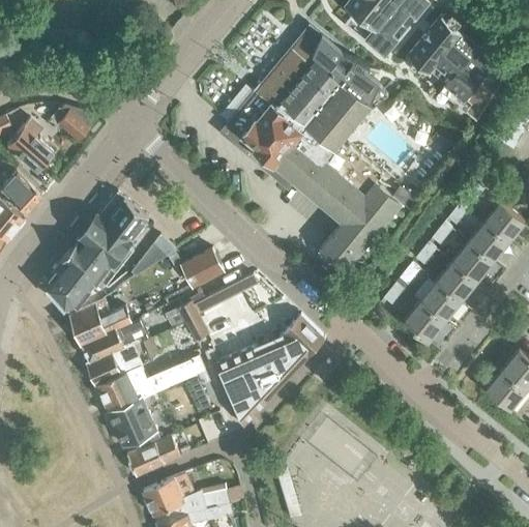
[(349,0),(346,4),(376,29),(365,40),(385,57),(398,41),(391,35),(410,13),(416,19),(429,3),(424,0),(349,0)]
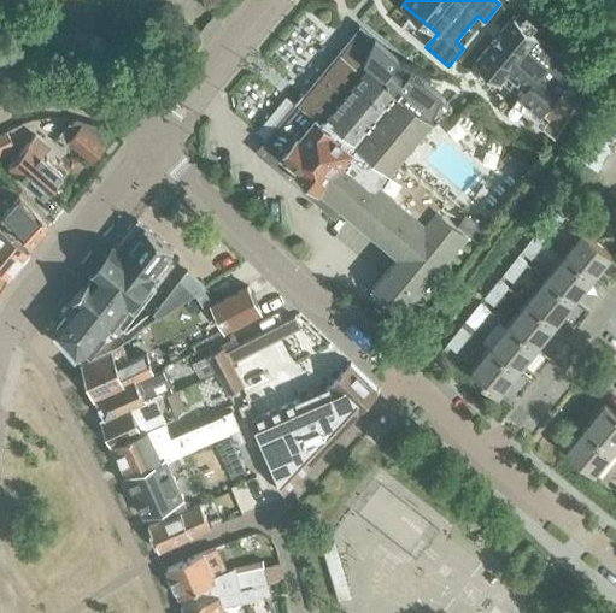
[(496,42),(476,64),(500,83),(509,74),(527,89),(521,99),(541,116),(579,70),(558,52),(550,63),(531,47),(539,37),(515,18),(502,35),(512,45),(506,51),(496,42)]
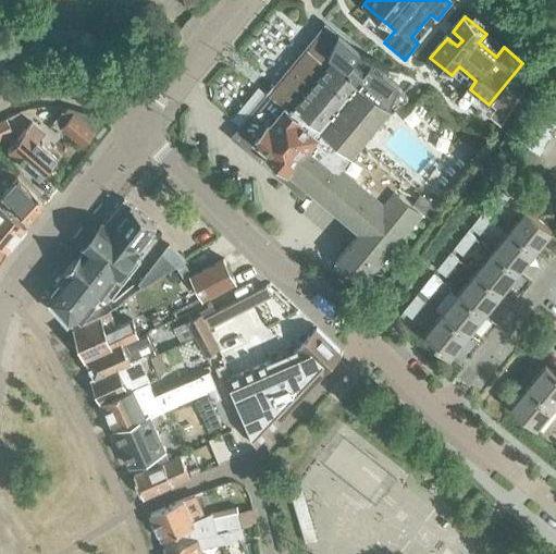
[(380,122),(398,99),(343,54),(335,63),(334,62),(323,74),(291,113),(285,109),(284,110),(274,102),(263,102),(246,124),(247,134),(256,140),(254,142),(270,155),(268,157),(360,234),(338,260),(365,282),(422,213),(396,192),(385,205),(342,168),(380,122)]
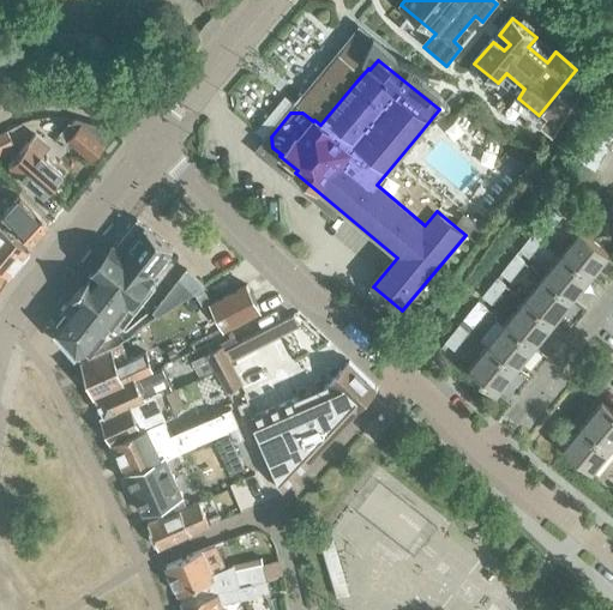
[(612,100),(608,97),(601,109),(612,115),(612,100)]
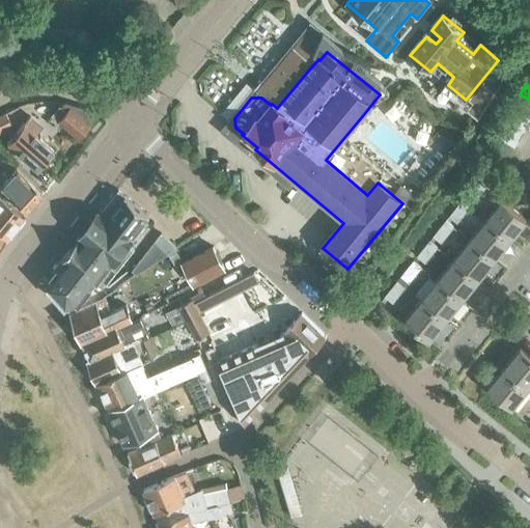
[(529,100),(520,94),(513,105),(529,114),(529,100)]
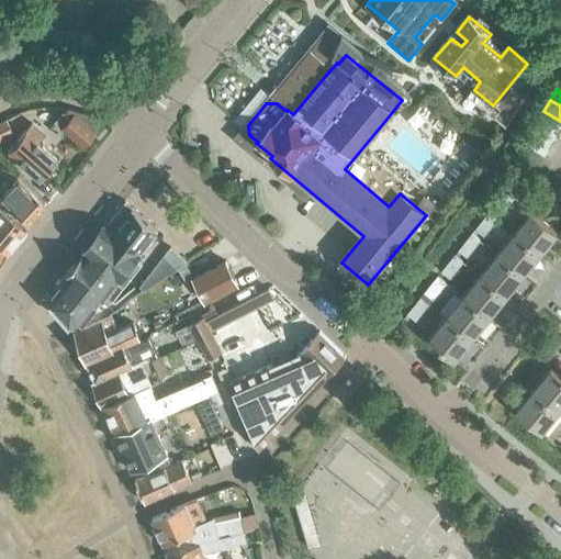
[(559,137),(560,134),(560,121),(543,111),(536,123),(559,137)]
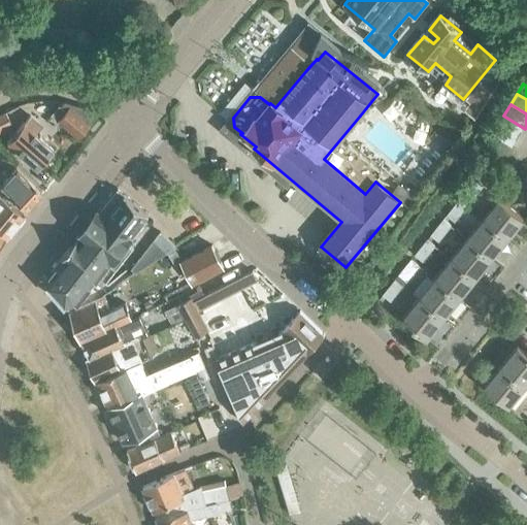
[(57,124),(76,139),(88,126),(68,109),(57,124)]
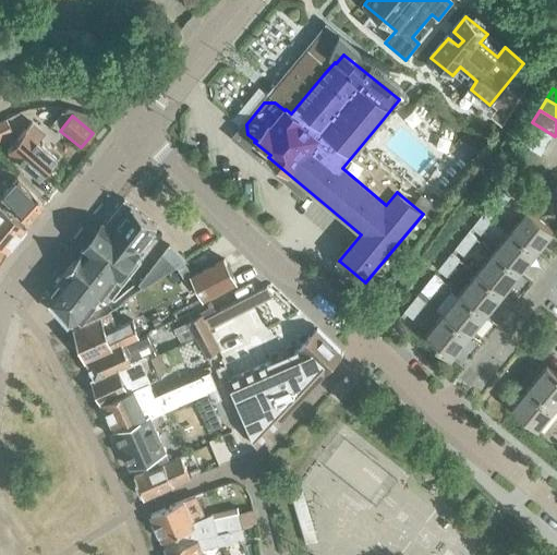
[(0,123),(0,140),(11,135),(4,121),(0,123)]
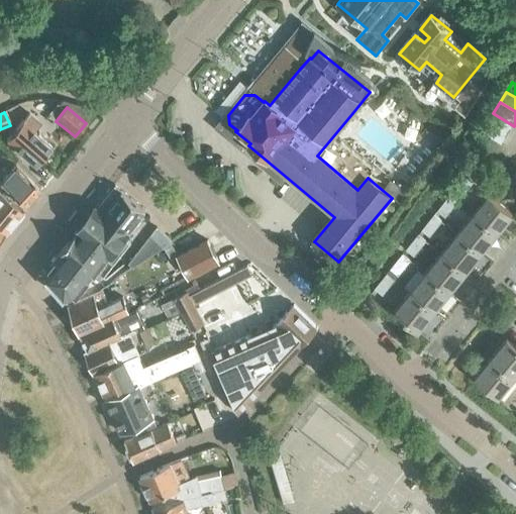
[(508,135),(514,126),(493,113),(487,123),(508,135)]
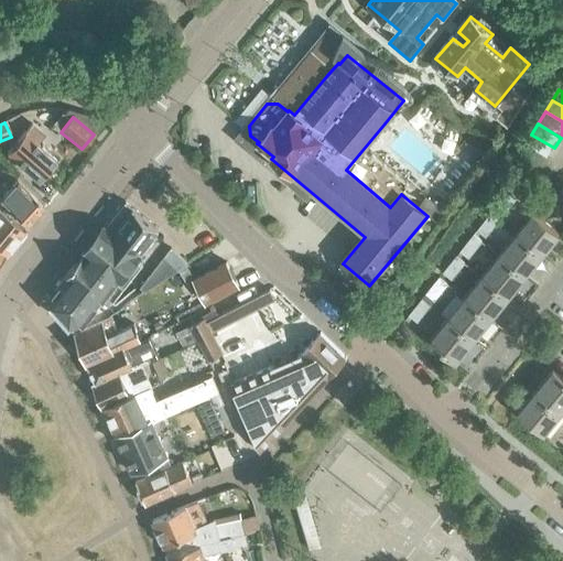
[(24,181),(33,189),(55,163),(34,146),(40,140),(29,131),(7,157),(29,175),(24,181)]
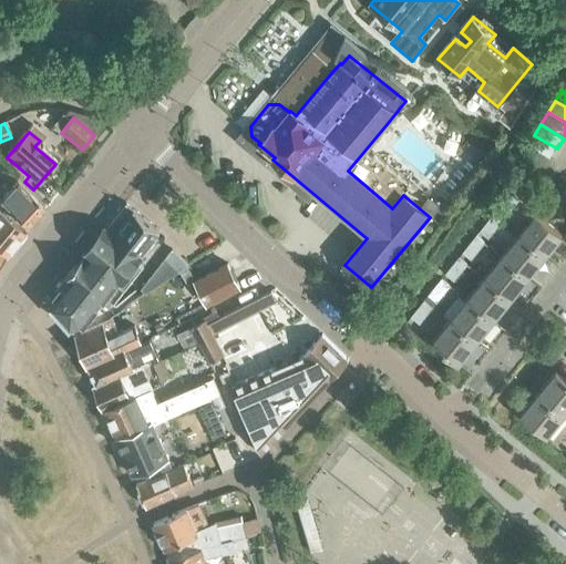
[(549,161),(557,149),(534,135),(527,146),(549,161)]
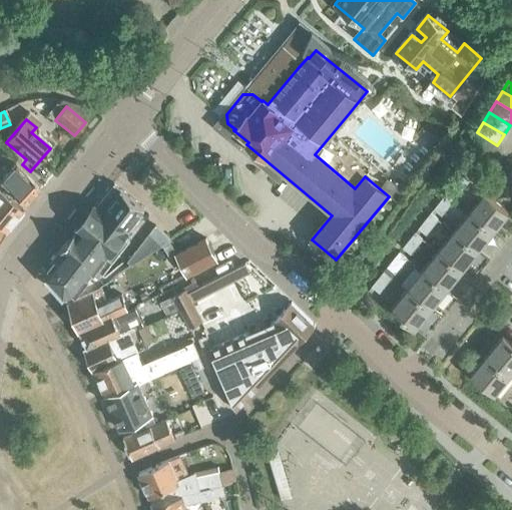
[(3,188),(24,208),(39,191),(19,171),(3,188)]
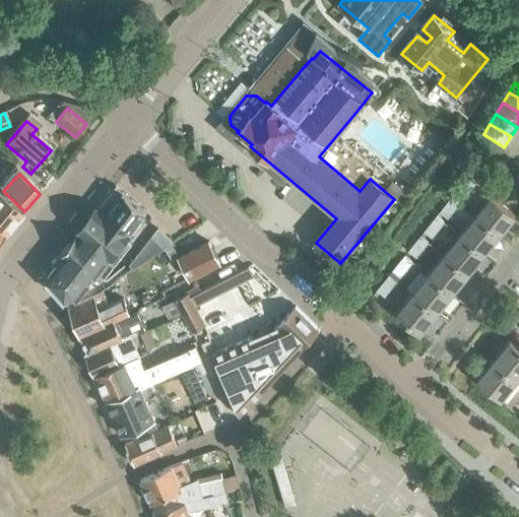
[(456,194),(464,200),(477,185),(468,178),(456,194)]
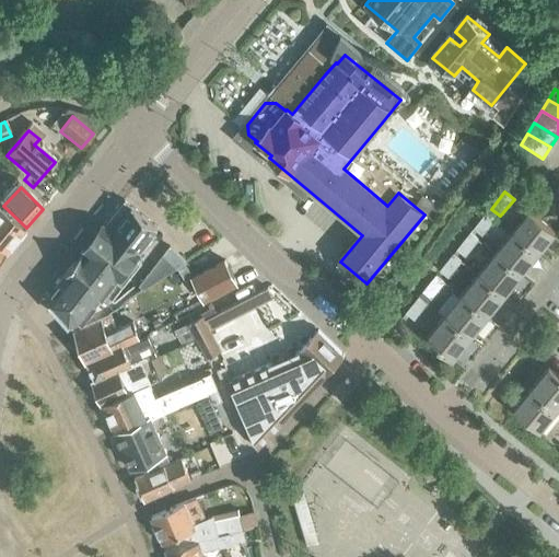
[(0,251),(4,255),(23,231),(0,211),(0,251)]
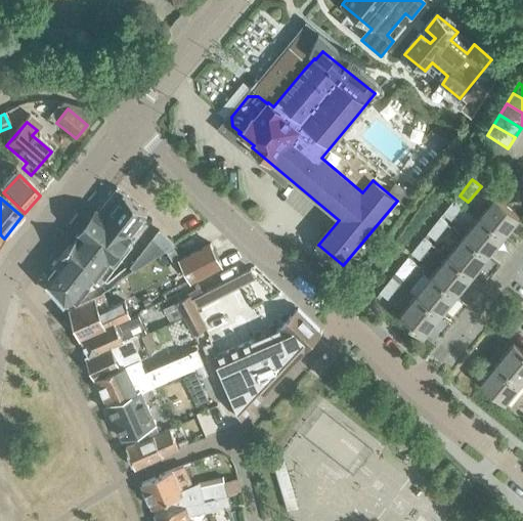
[(443,215),(452,222),(465,207),(455,200),(443,215)]
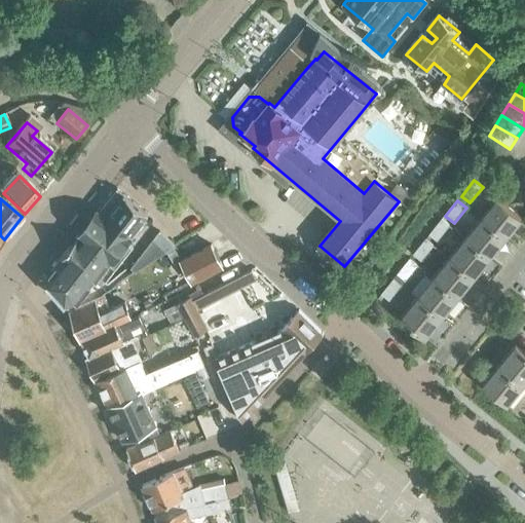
[(480,221),(504,240),(521,220),(497,200),(480,221)]
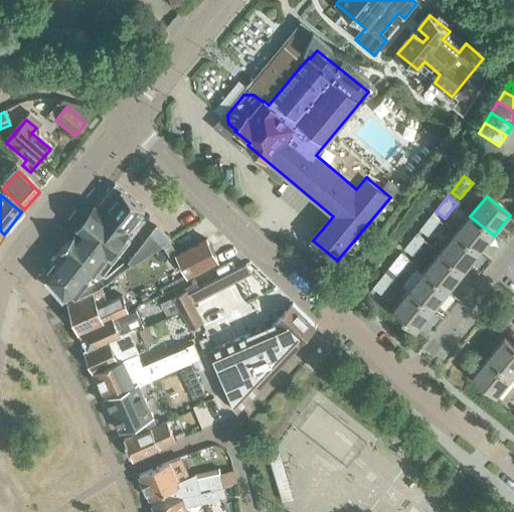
[(129,238),(101,213),(43,277),(69,300),(102,293),(90,282),(129,238)]
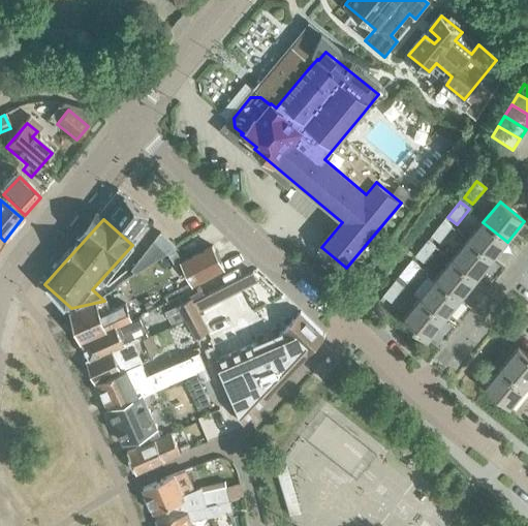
[(432,238),(440,245),(453,228),(444,222),(432,238)]
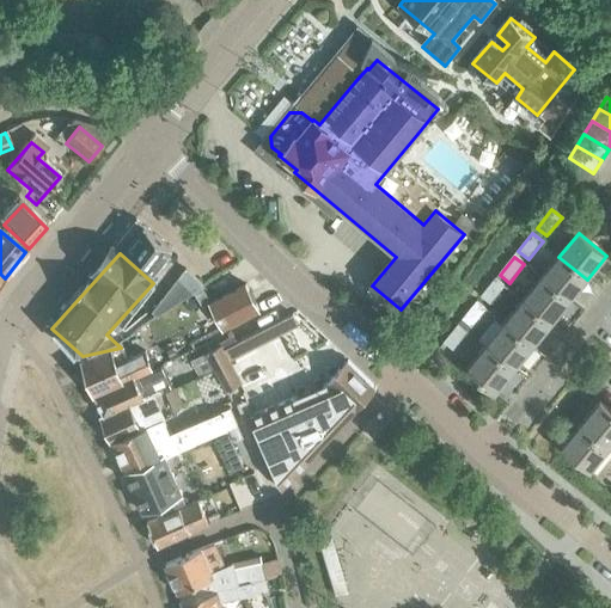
[(569,302),(587,280),(558,257),(541,280),(569,302)]
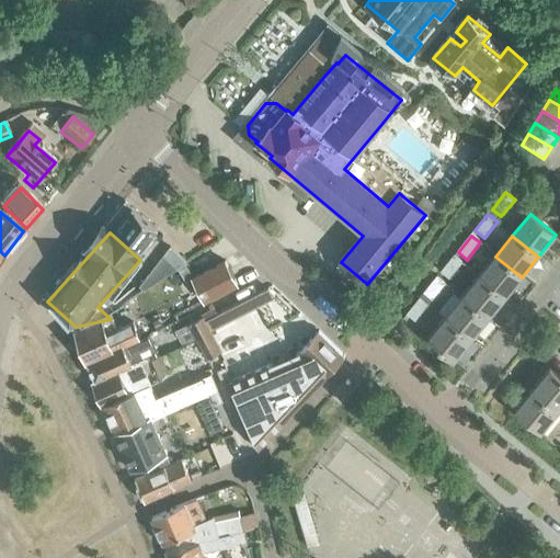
[(441,273),(450,281),(464,264),(454,257),(441,273)]
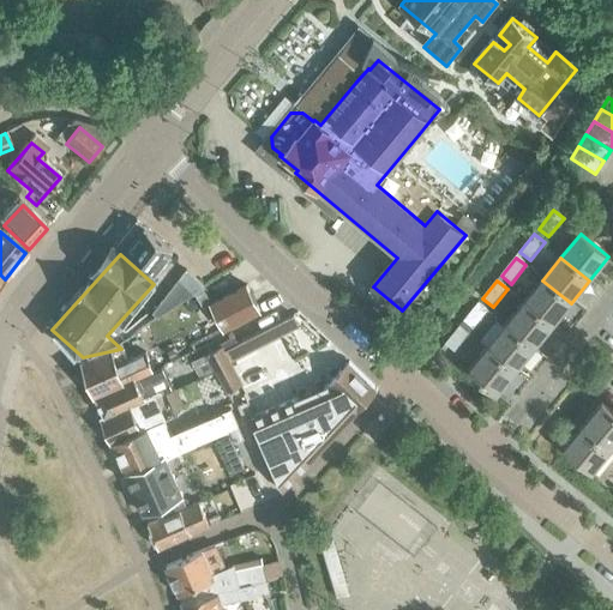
[(552,326),(571,303),(542,281),(524,303),(552,326)]
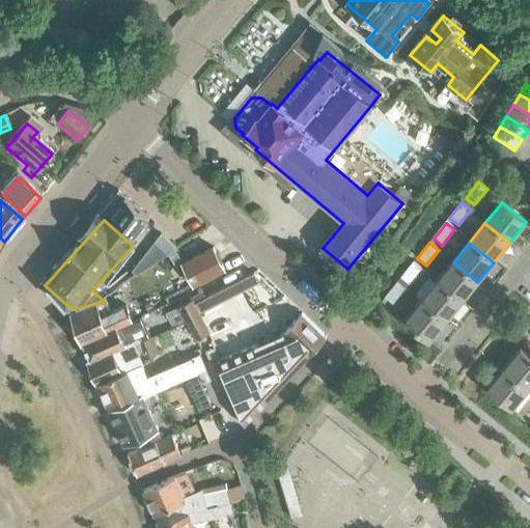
[(182,267),(193,288),(225,272),(213,249),(182,267)]
